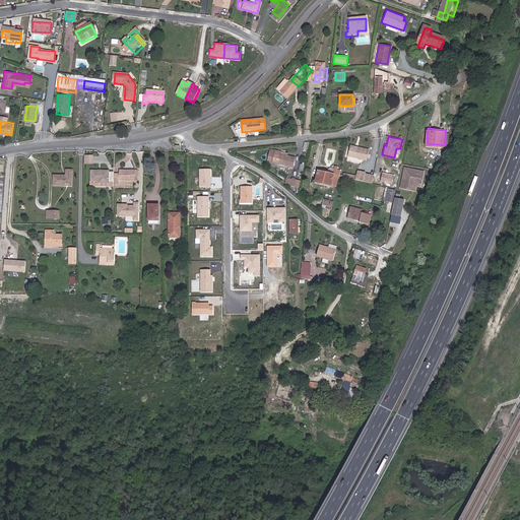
[(346,156),(362,159),(364,149),(349,146),(346,156)]
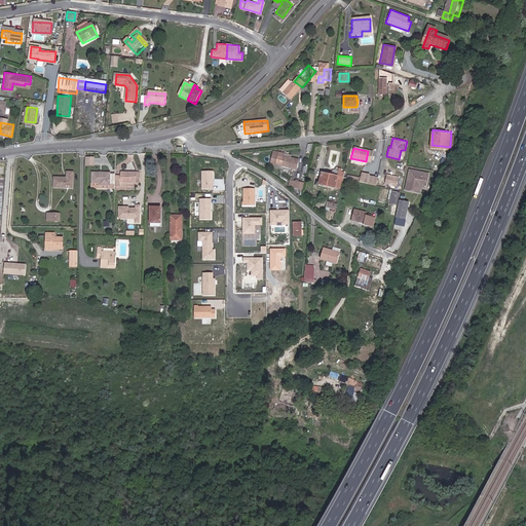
[(285,154),(277,153),(275,165),(296,171),(298,159),(284,156),(285,154)]
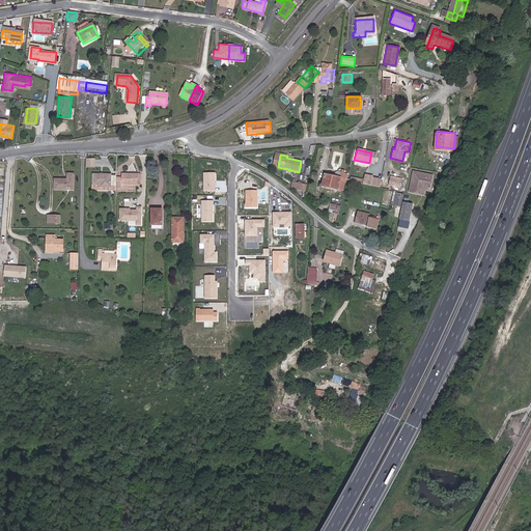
[(340,189),(343,190),(345,179),(347,172),(341,170),(340,177),(326,174),(323,185),(337,189),(338,189),(340,189)]
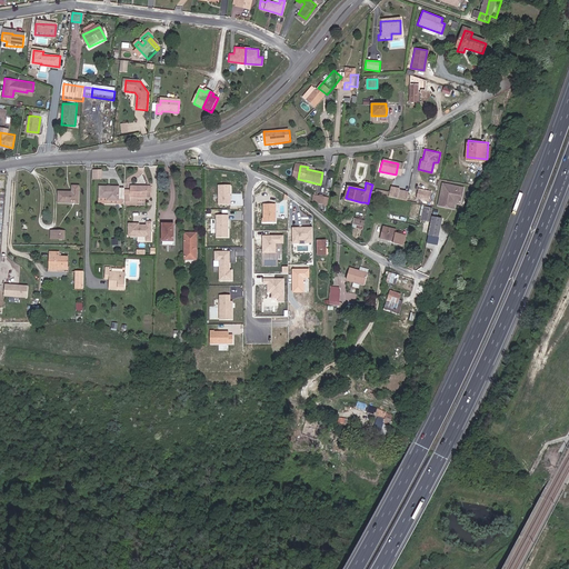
[(442,185),(438,206),(455,208),(456,203),(460,205),(463,188),(442,185)]
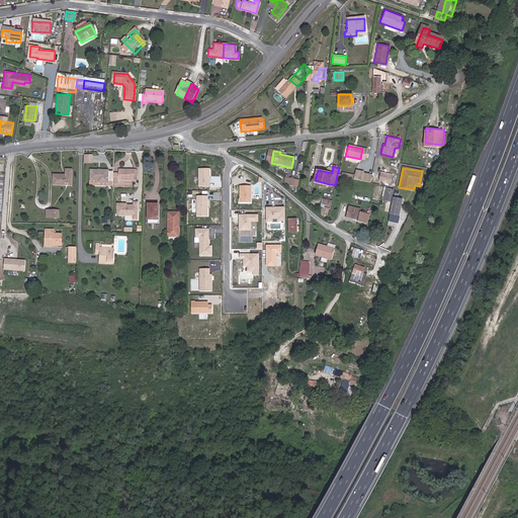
[(208,170),(195,169),(195,187),(209,187),(208,170)]
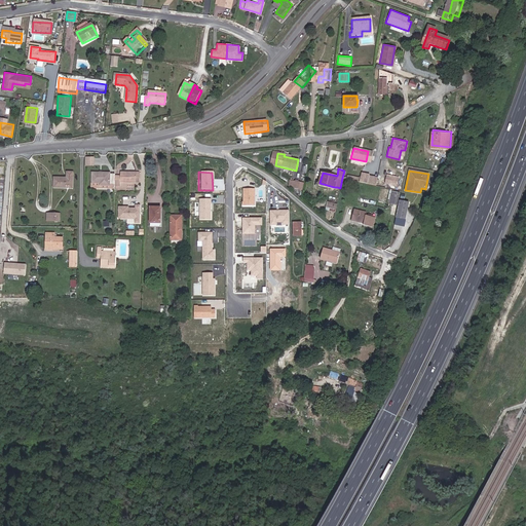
[(72,188),(72,173),(66,173),(66,179),(52,178),(52,188),(72,188)]
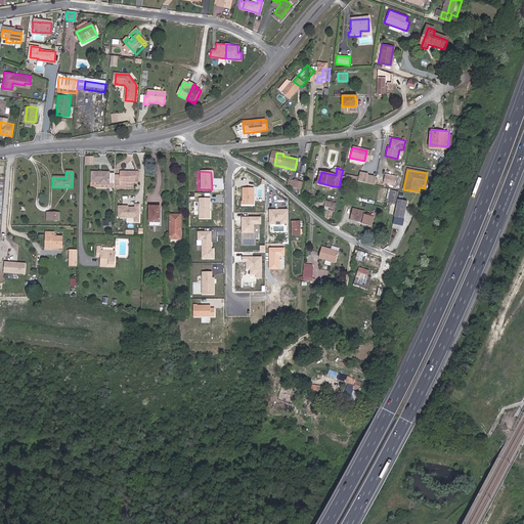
[(114,174),(110,173),(110,172),(91,172),(91,182),(99,182),(101,182),(101,185),(110,185),(110,184),(114,184),(114,174)]
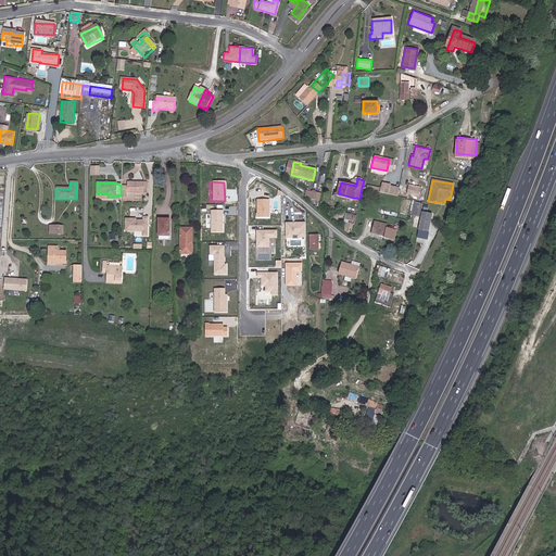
[(121,199),(126,199),(126,194),(143,194),(143,185),(126,184),(126,186),(121,185),(121,196),(121,199)]
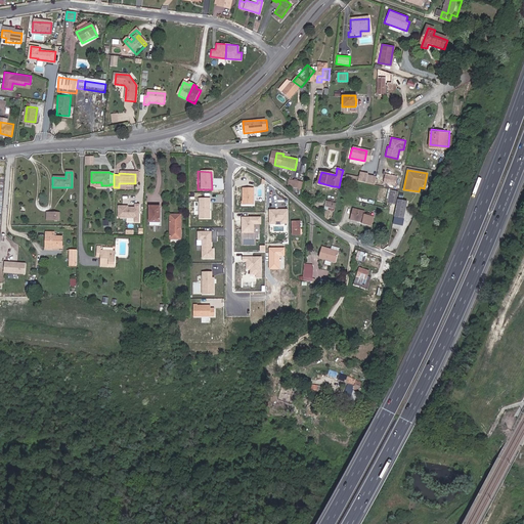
[(394,176),(383,173),(382,181),(393,183),(394,176)]
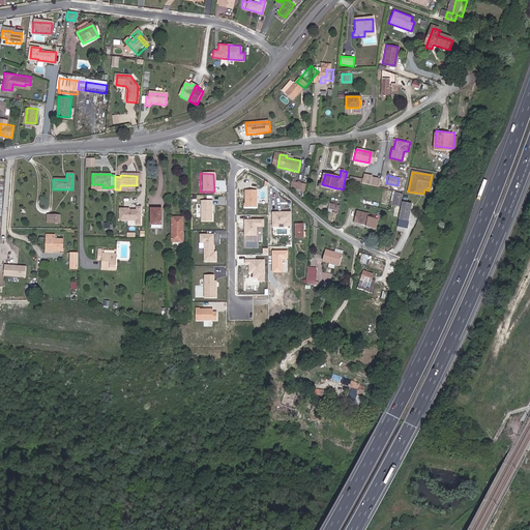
[(367,184),(377,186),(379,178),(370,176),(367,184)]
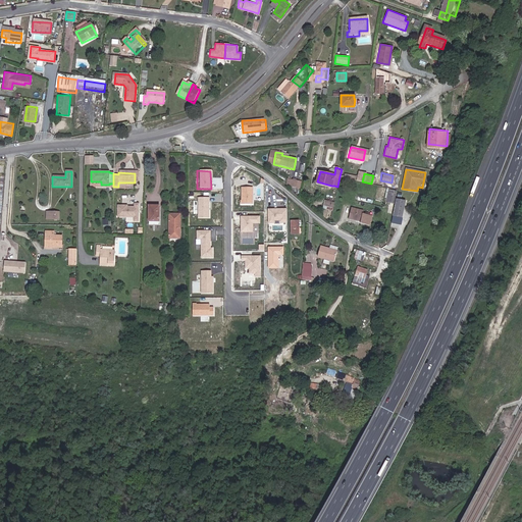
[(242,187),(241,205),(253,205),(253,187),(242,187)]
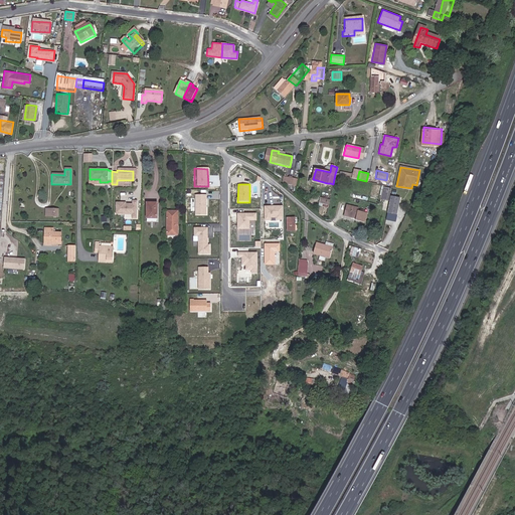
[(390,187),(382,185),(379,198),(386,199),(390,187)]
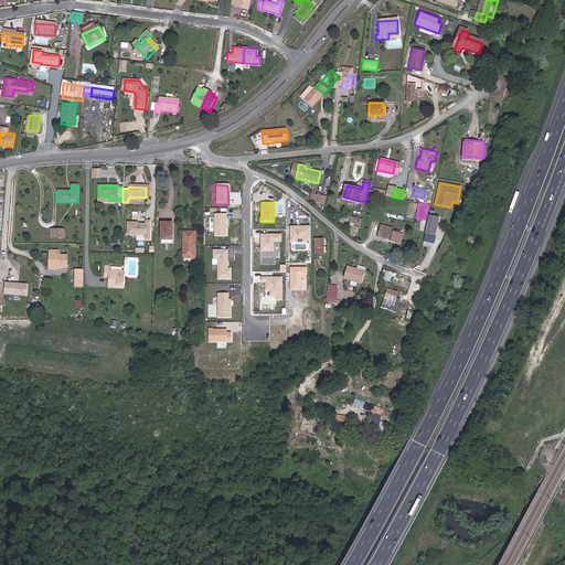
[(226,212),(215,211),(214,230),(226,230),(226,212)]
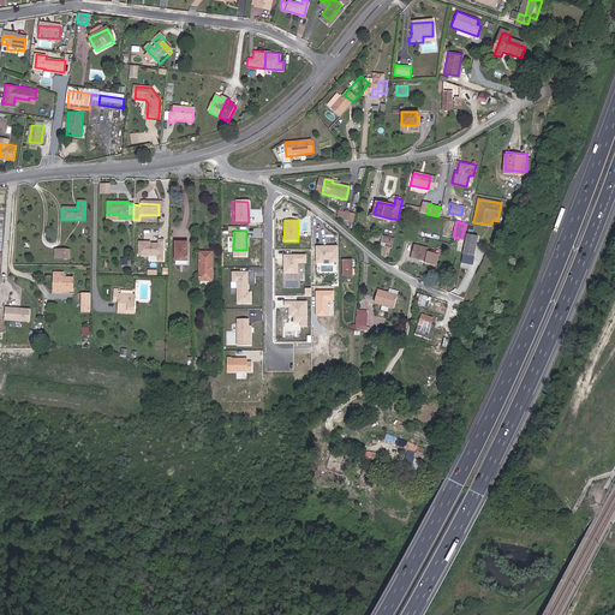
[(475,236),(466,233),(460,254),(470,256),(475,236)]
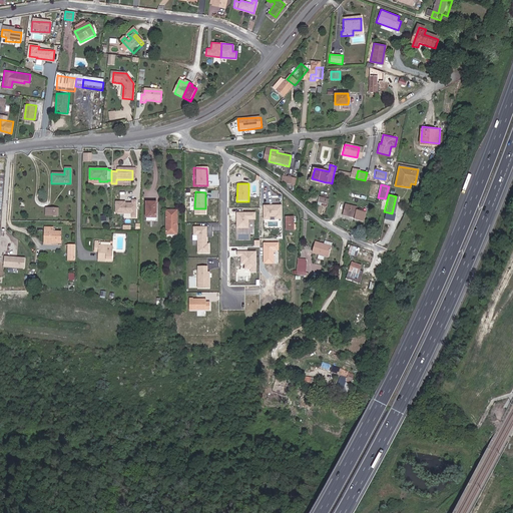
[(114,200),(114,212),(130,213),(130,217),(136,217),(136,199),(131,199),(131,202),(126,202),(126,200),(114,200)]
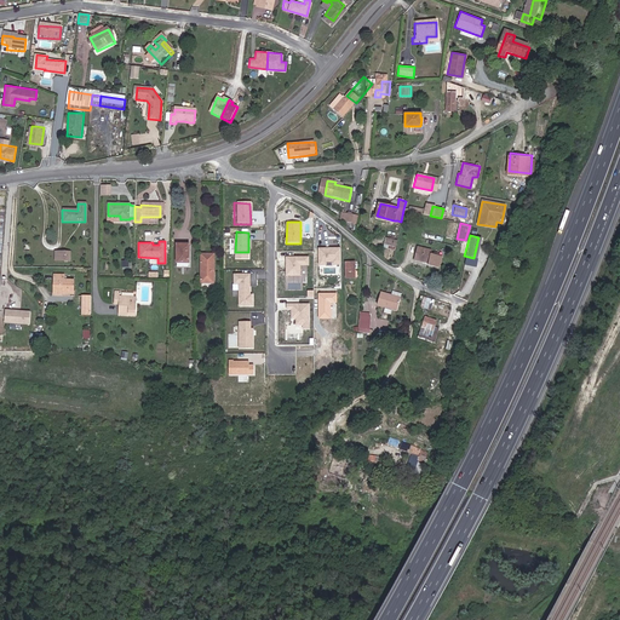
[(187,263),(188,244),(176,244),(176,263),(187,263)]
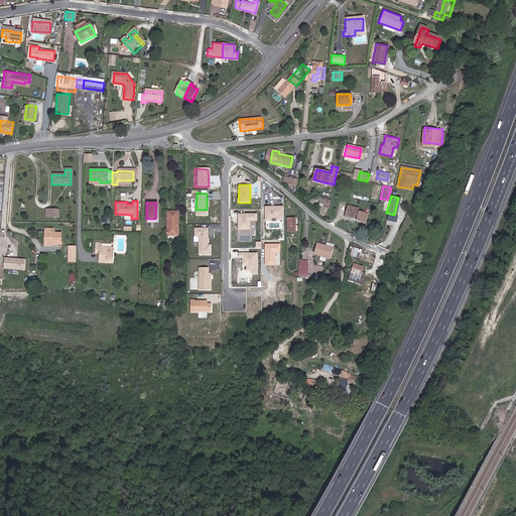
[(356,220),(363,222),(366,213),(359,211),(359,208),(347,205),(345,216),(357,219),(356,220)]
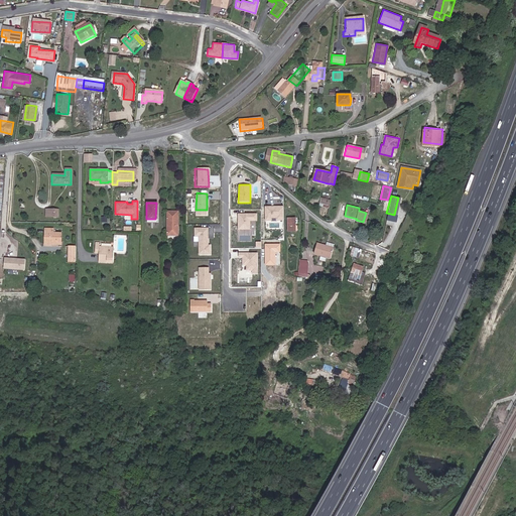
[(265,206),(265,220),(283,220),(283,206),(265,206)]
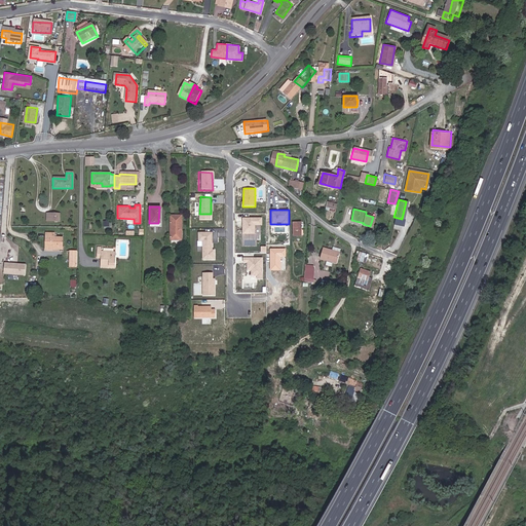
[(170,239),(180,239),(181,216),(170,216),(170,239)]
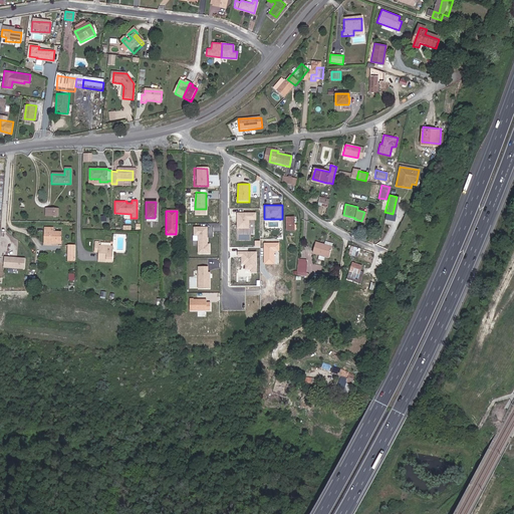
[(237,213),(236,228),(249,229),(249,220),(256,220),(256,213),(237,213)]
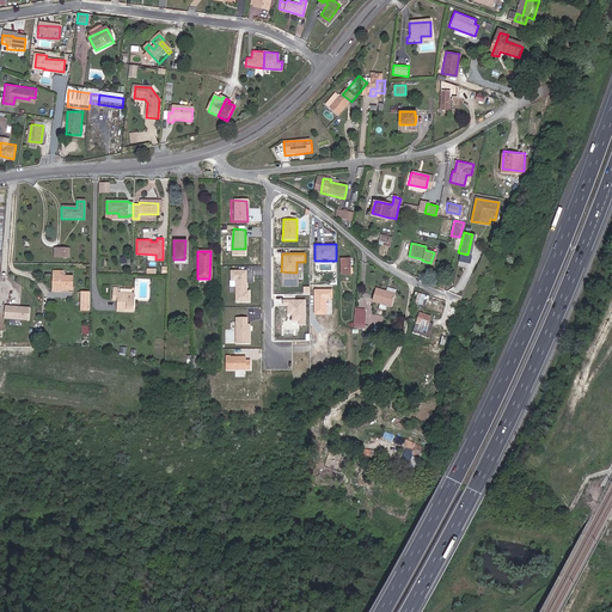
[(60,295),(60,289),(57,289),(57,287),(71,287),(71,276),(61,276),(61,271),(51,271),(51,295),(60,295)]
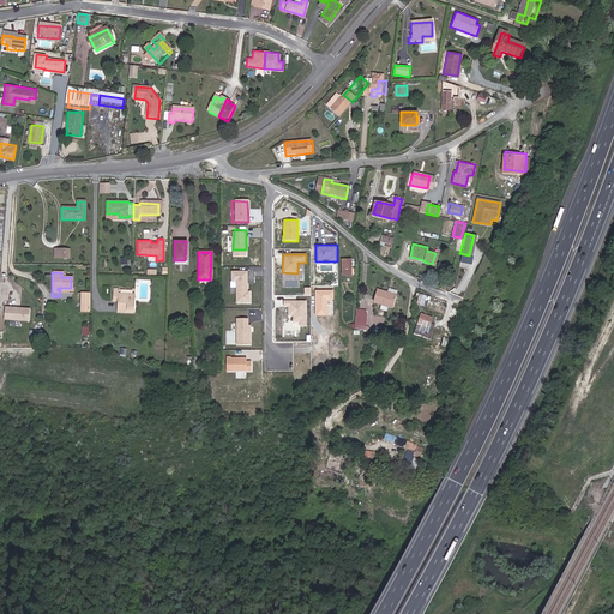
[(247,276),(235,277),(235,301),(247,300),(247,276)]
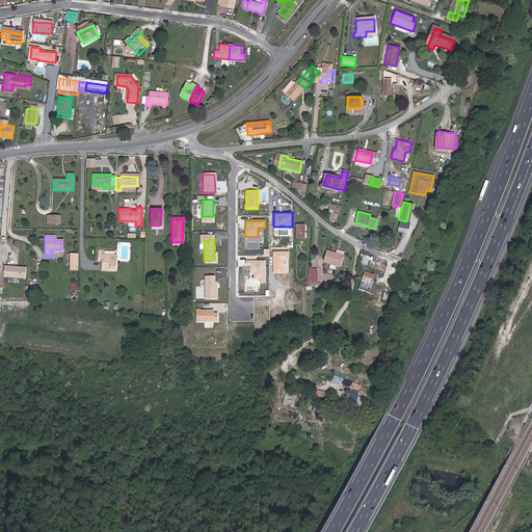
[(336,251),(336,249),(327,247),(325,259),(343,263),(345,254),(336,251)]
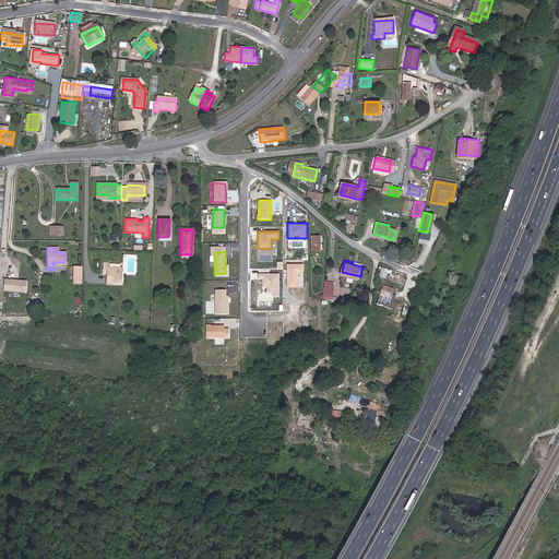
[(115,281),(120,281),(120,268),(106,268),(106,262),(103,262),(103,274),(106,274),(106,283),(115,284),(115,281)]
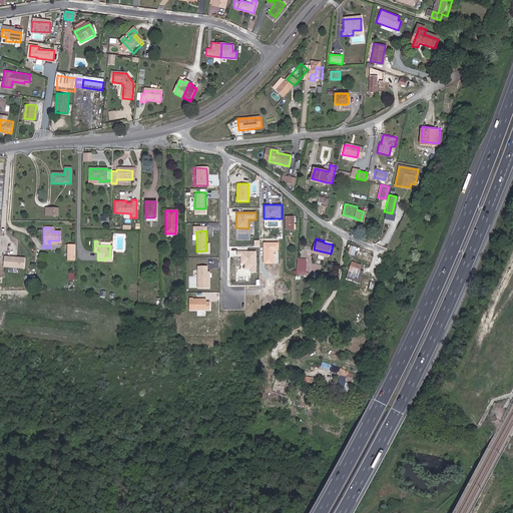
[(264,241),(264,265),(275,265),(275,250),(279,250),(279,241),(264,241)]
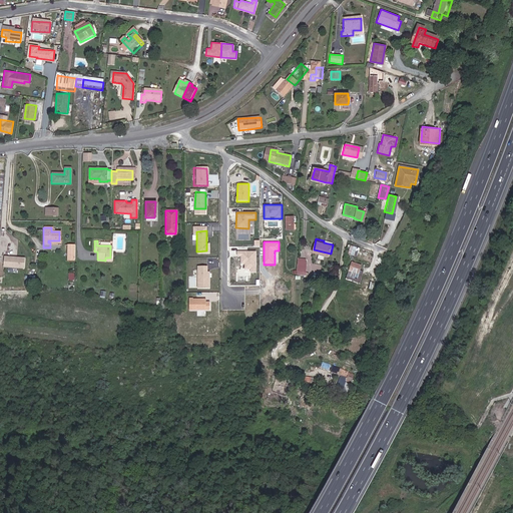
[(257,251),(237,251),(237,257),(241,258),(241,263),(245,265),(245,269),(250,270),(251,273),(255,273),(257,251)]
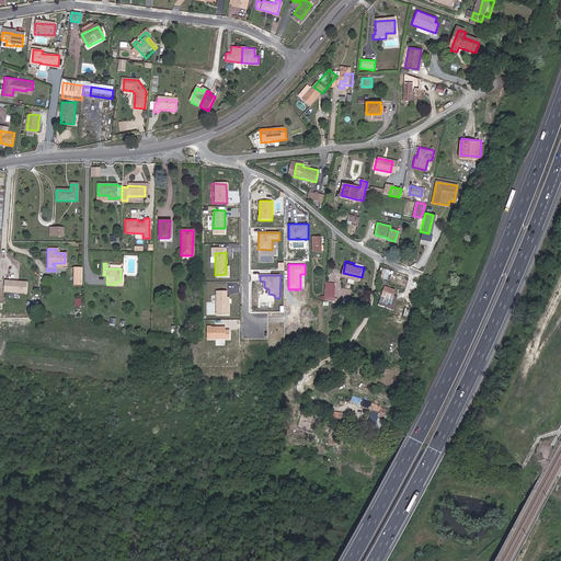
[(26,282),(4,281),(3,293),(26,294),(26,282)]
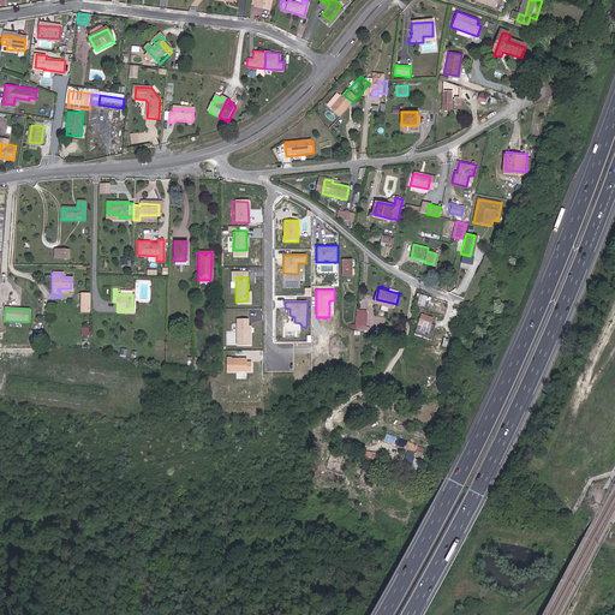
[(368,329),(370,309),(358,309),(356,329),(368,329)]
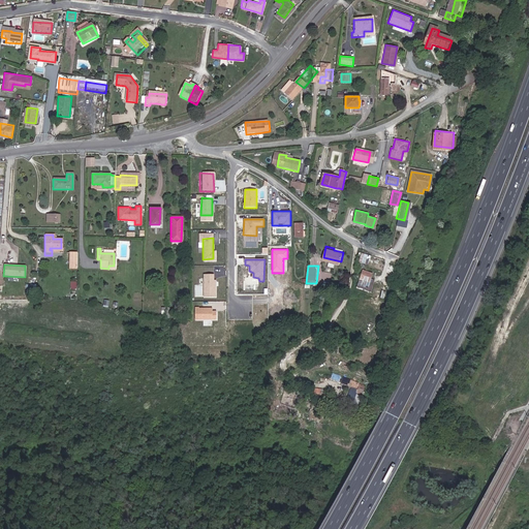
[(364,280),(369,281),(372,273),(361,269),(356,281),(363,283),(364,280)]
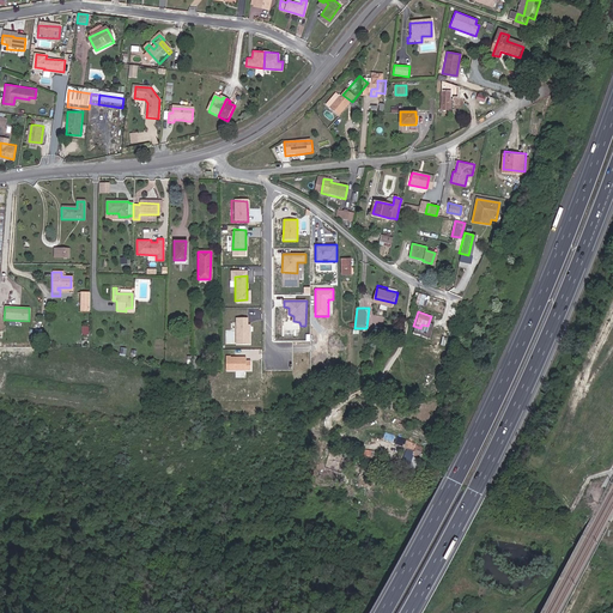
[(237,344),(250,344),(250,325),(248,325),(248,319),(237,319),(237,344)]
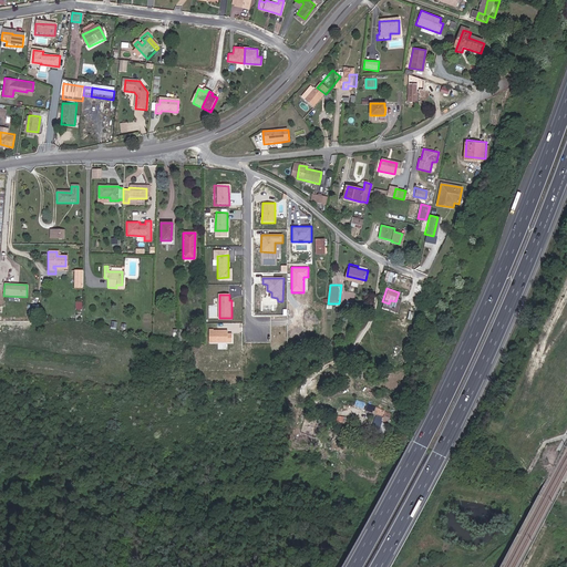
[(233,330),(209,330),(209,342),(233,342),(233,330)]
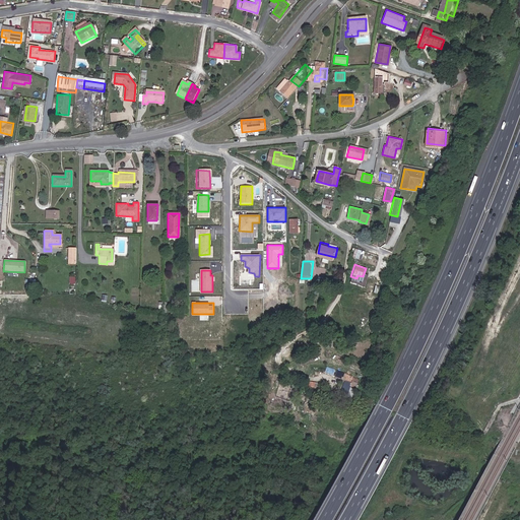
[(350,390),(352,380),(349,378),(343,377),(331,374),(330,379),(341,381),(340,385),(339,388),(350,390)]
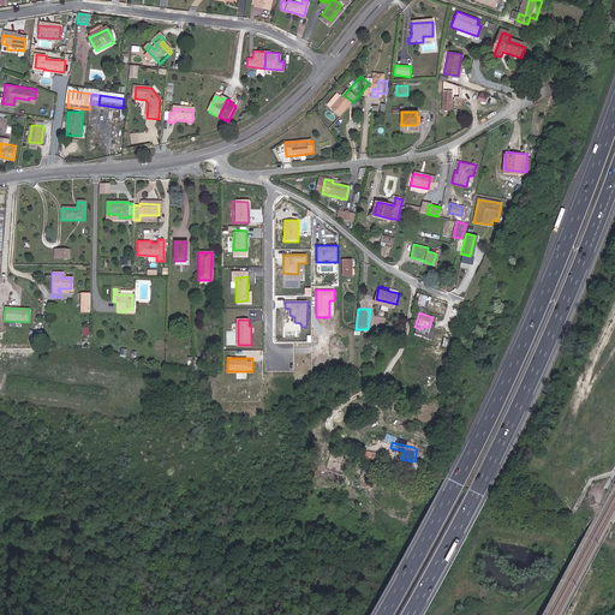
[(411,477),(413,466),(401,463),(399,475),(411,477)]
